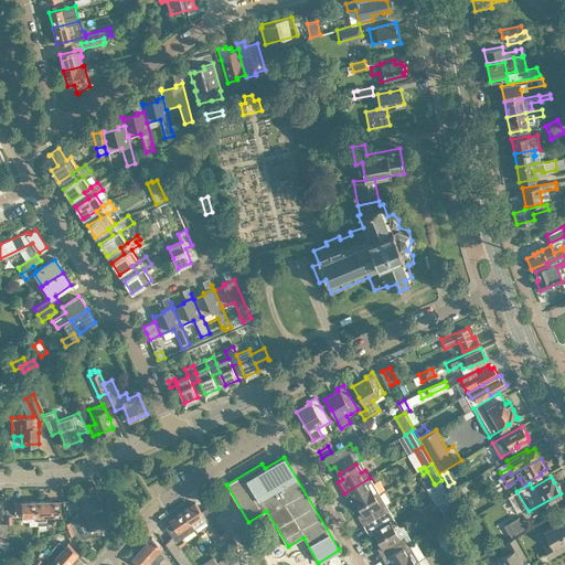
[(373,482),(370,478),(344,493),(350,502),(354,500),(358,505),(380,493),(373,482)]
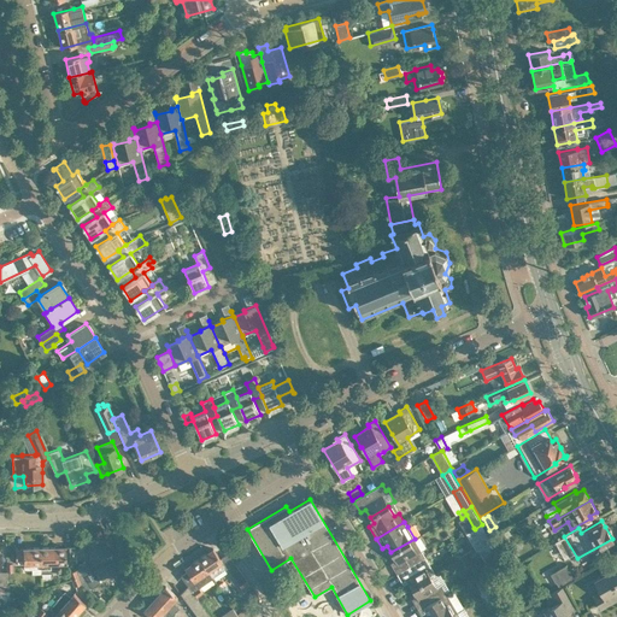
[(469,532),(471,536),(477,533),(485,547),(492,542),(482,524),(475,529),(474,528),(469,532)]
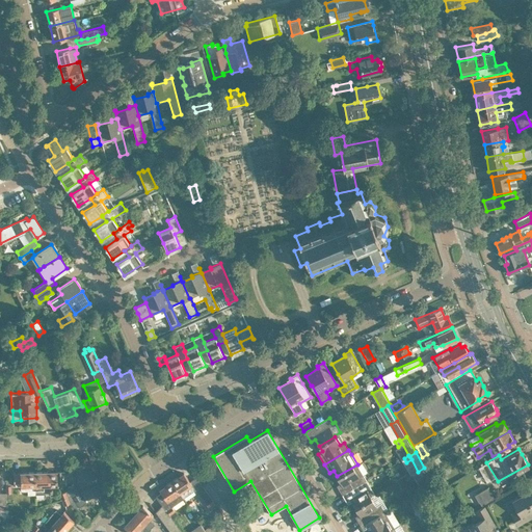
[(433,459),(426,464),(432,475),(440,471),(433,459)]
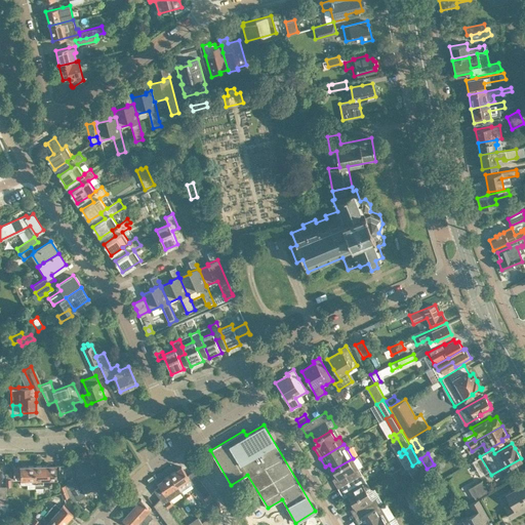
[(66,480),(68,483),(65,485),(67,490),(69,496),(75,492),(78,499),(86,495),(85,493),(86,492),(86,491),(101,485),(95,473),(95,472),(94,472),(87,456),(72,462),(77,474),(66,480)]
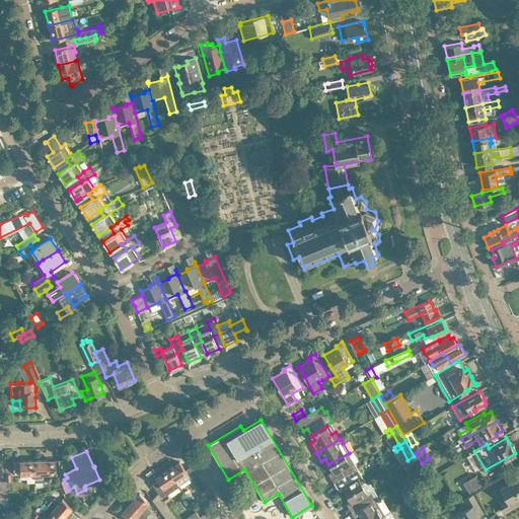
[(328,473),(335,484),(358,469),(349,453),(328,464),(332,470),(328,473)]
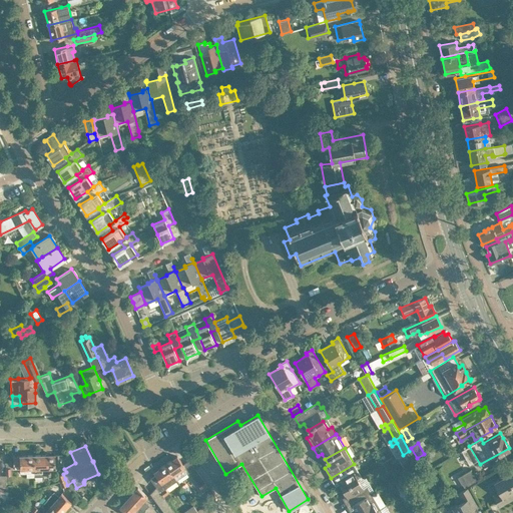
[(199,460),(205,456),(202,450),(196,454),(199,460)]
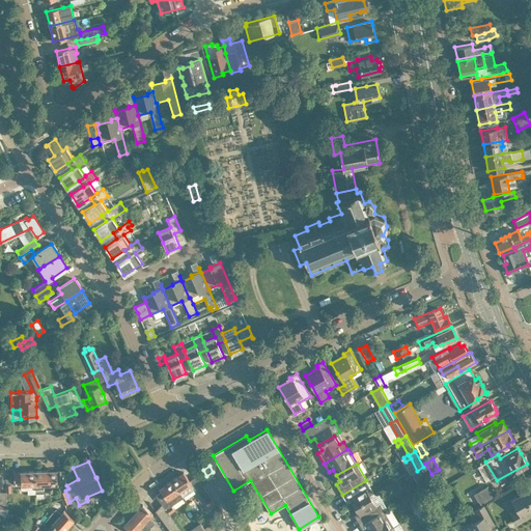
[(446,466),(440,470),(442,474),(449,471),(446,466)]
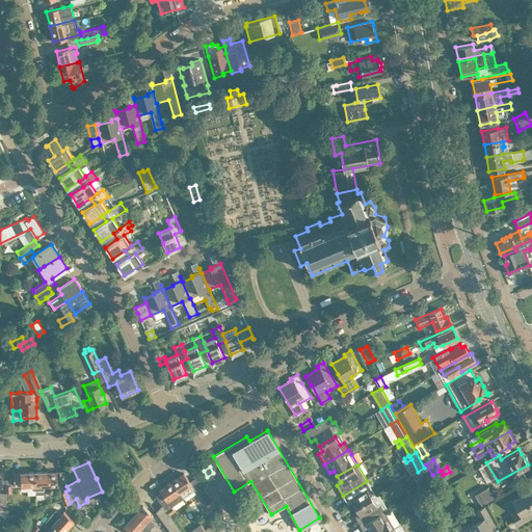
[(422,490),(433,484),(424,468),(418,472),(413,474),(422,490)]
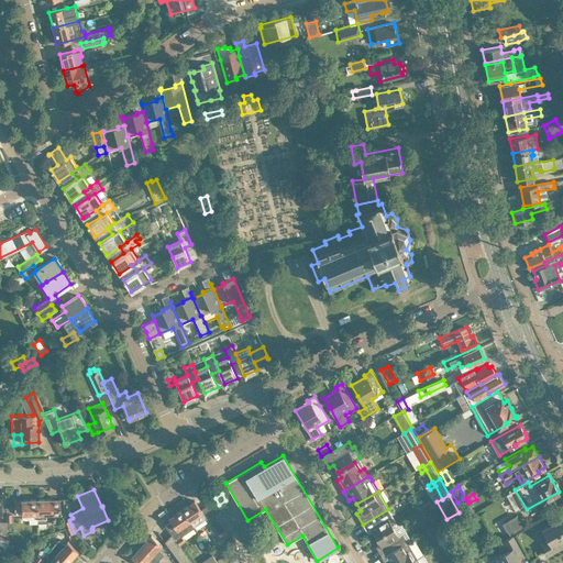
[(14,500),(14,514),(22,514),(22,519),(30,519),(30,523),(37,523),(36,518),(37,518),(36,499),(22,499),(22,500),(14,500)]
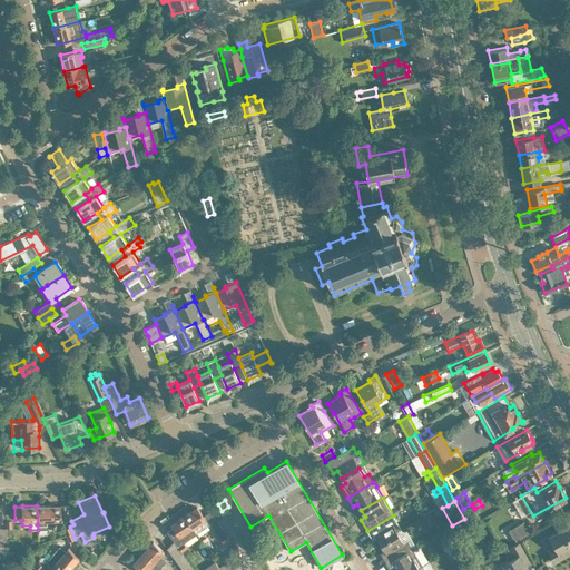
[(53,505),(37,505),(38,524),(37,524),(38,530),(47,529),(47,524),(52,524),(52,520),(55,520),(55,519),(61,519),(60,505),(53,505)]
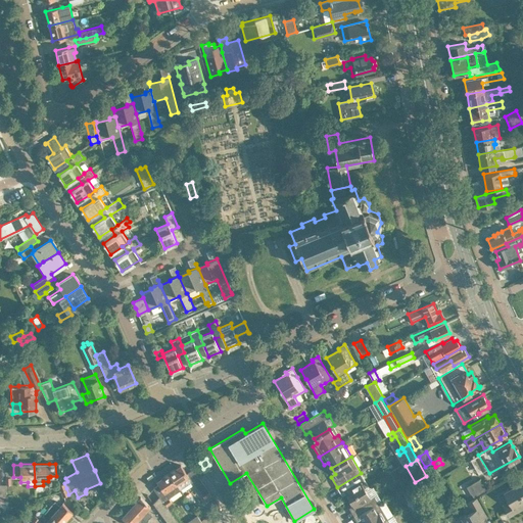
[(432,479),(438,476),(433,464),(427,467),(432,479)]
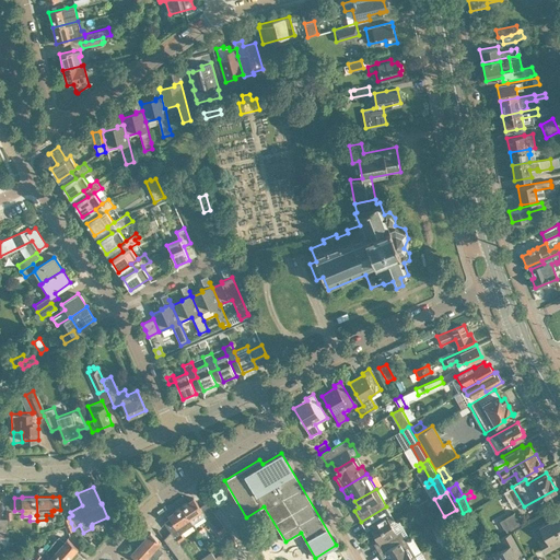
[(207,516),(220,535),(226,531),(206,502),(199,506),(194,498),(181,506),(193,524),(205,515),(206,517),(207,516)]
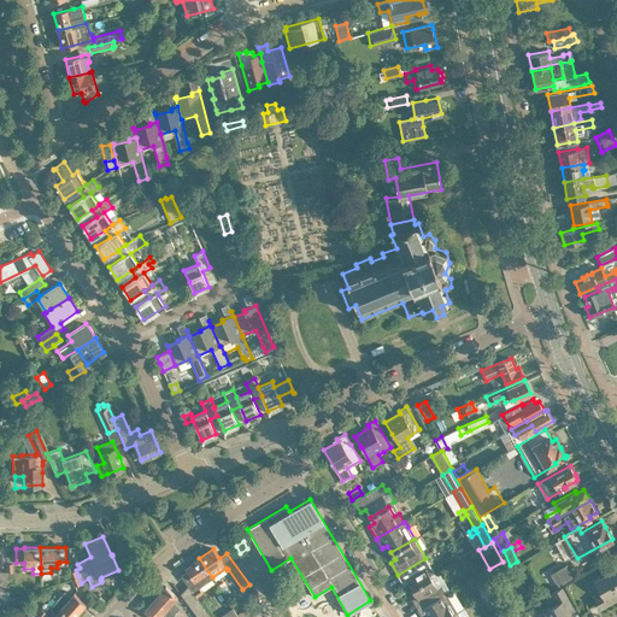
[(199,587),(212,577),(199,558),(184,568),(193,580),(198,586),(199,587)]
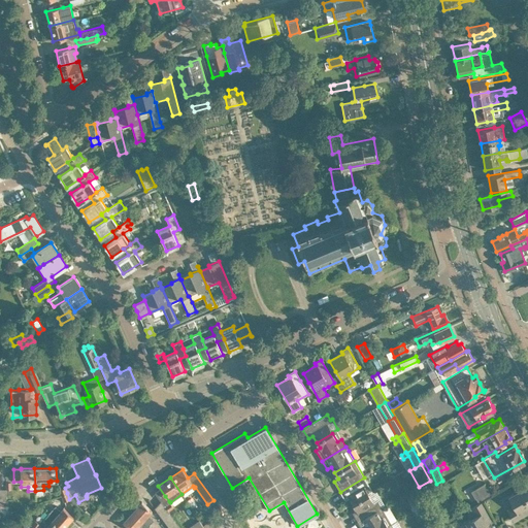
[(353,503),(368,494),(372,492),(364,477),(340,492),(344,500),(350,498),(353,503)]
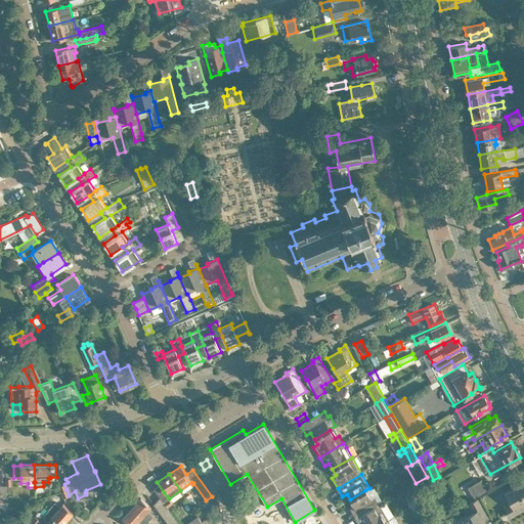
[(474,497),(486,490),(480,479),(468,486),(474,497)]
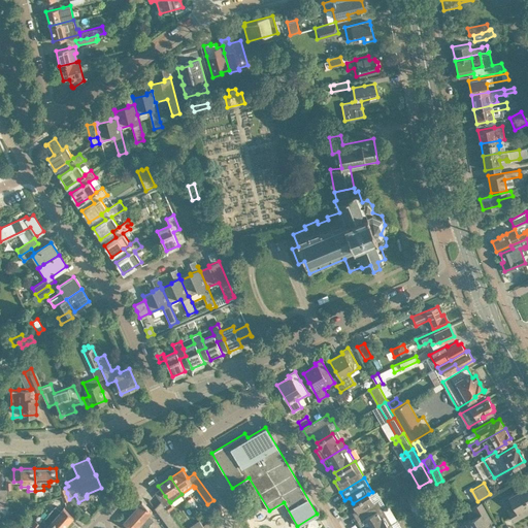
[(507,510),(514,521),(527,513),(527,509),(526,506),(527,504),(527,488),(527,486),(508,496),(514,506),(507,510)]
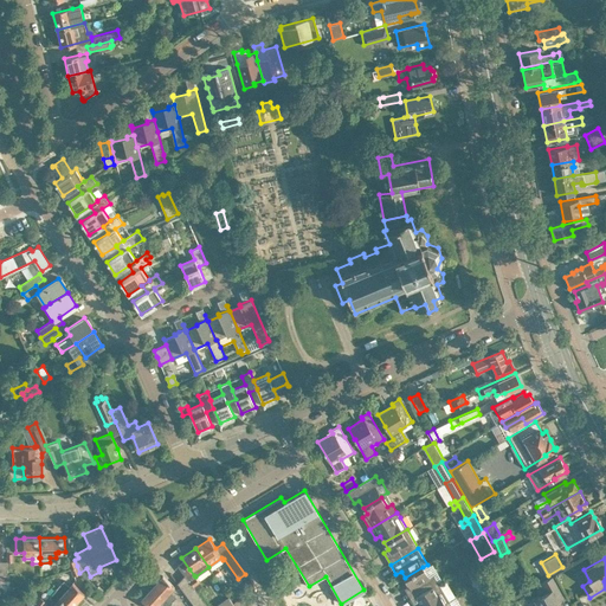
[(68,562),(70,568),(70,569),(77,566),(75,560),(68,562)]
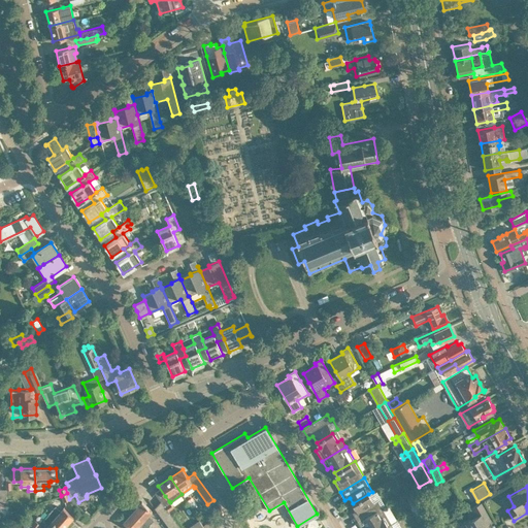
[(403,495),(411,510),(418,506),(409,491),(403,495)]
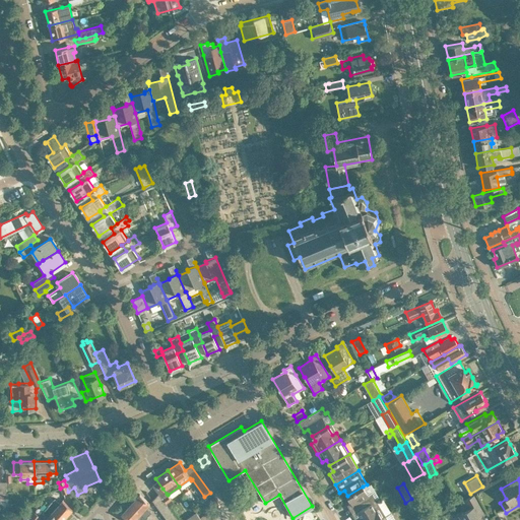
[(346,505),(352,514),(376,501),(373,494),(368,496),(363,486),(347,496),(351,502),(346,505)]
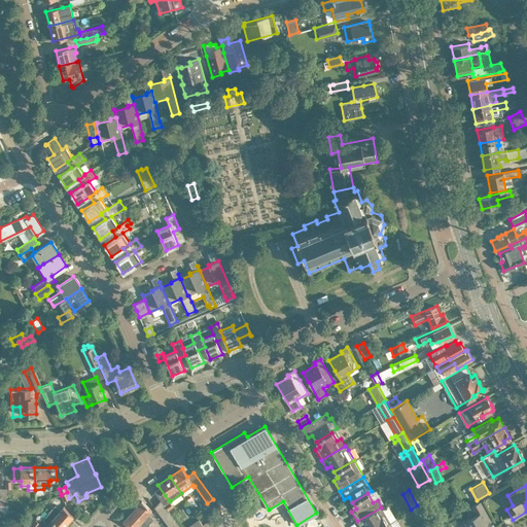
[(180,526),(168,510),(164,504),(161,499),(153,506),(169,526),(180,526)]
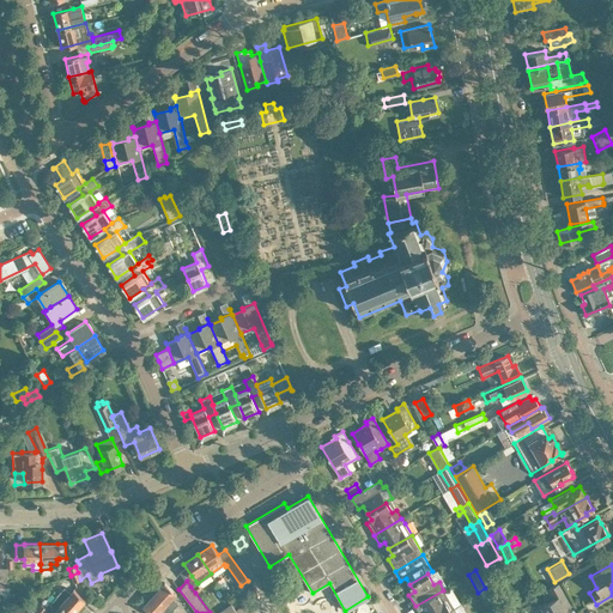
[(164,582),(153,594),(171,611),(178,602),(173,598),(176,593),(164,582)]
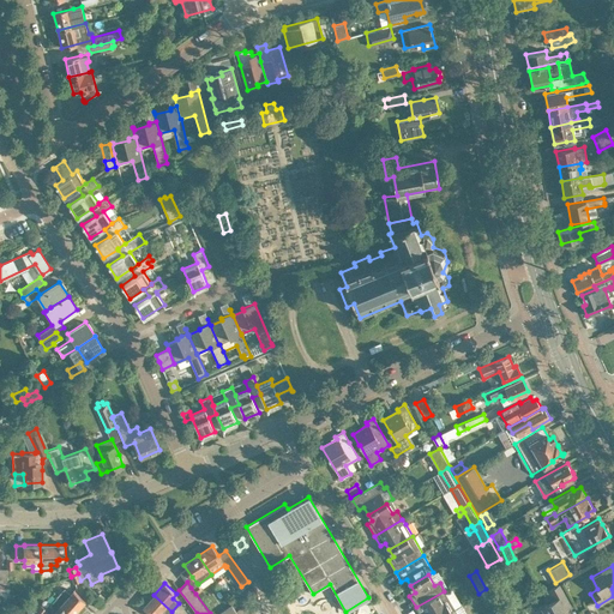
[(191,588),(196,594),(202,589),(198,584),(197,583),(191,588)]
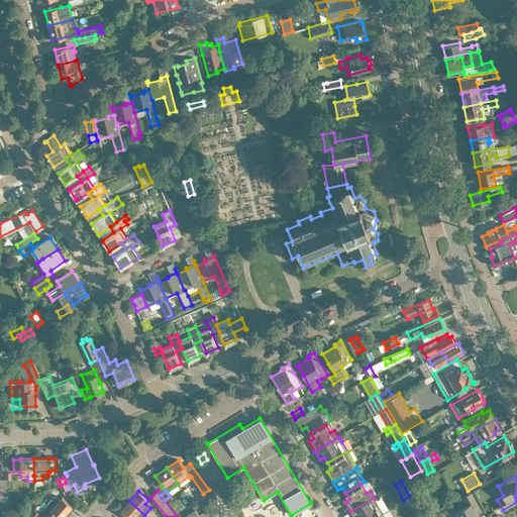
[(459,516),(479,516),(476,511),(482,508),(472,491),(460,497),(466,506),(456,511),(459,516)]
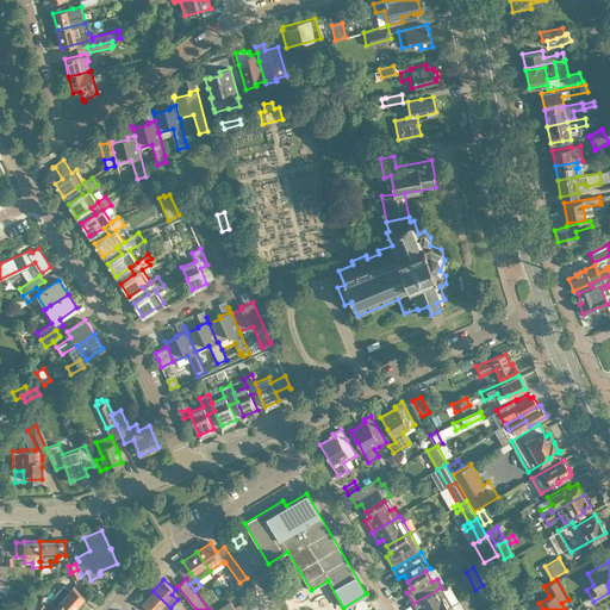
[(70,590),(64,585),(56,595),(73,609),(85,597),(73,586),(70,590)]
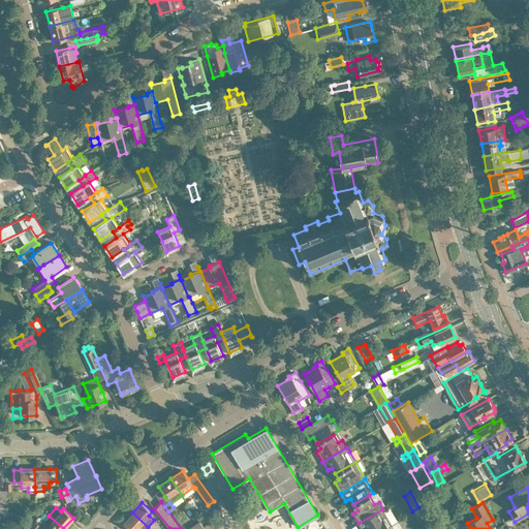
[(397,521),(390,507),(383,510),(382,509),(359,523),(362,528),(384,528),(392,525),(391,524),(397,521)]
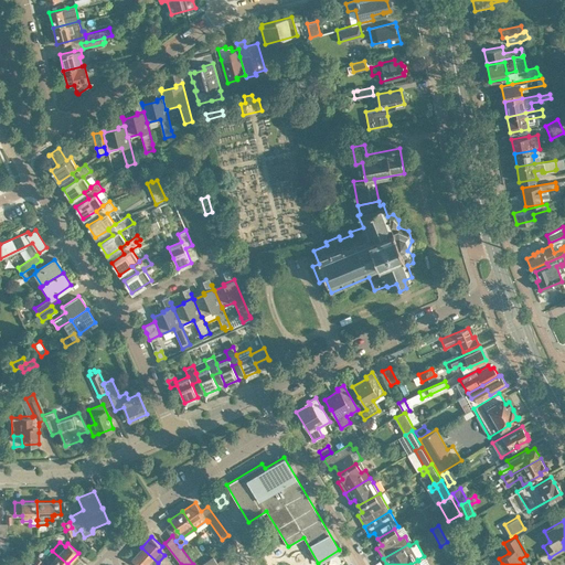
[(147,564),(156,564),(158,563),(141,547),(131,558),(138,564),(145,564),(147,564)]
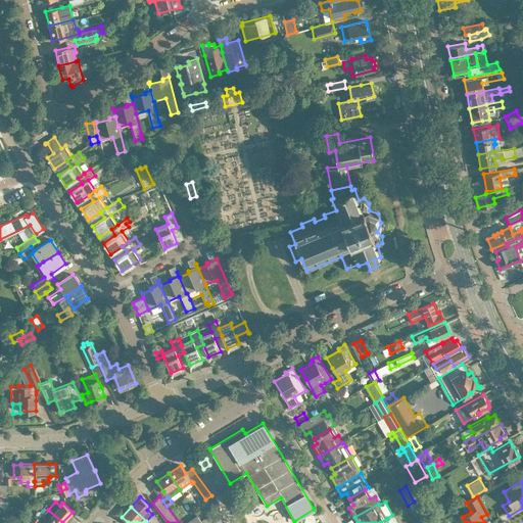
[(48,510),(42,515),(47,520),(44,522),(62,522),(48,510)]
